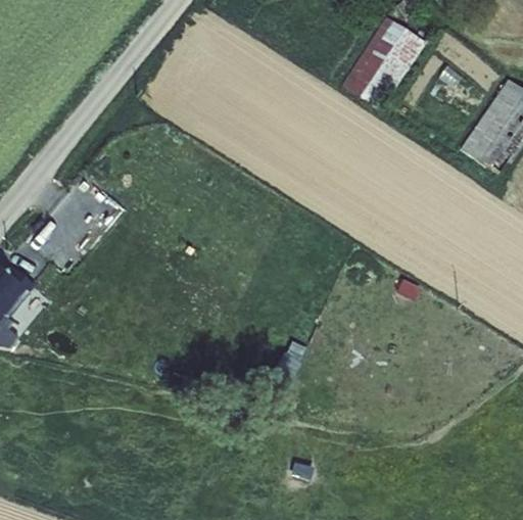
[(402,0),(400,2),(396,5),(407,17),(423,3),(420,0),(402,0)]
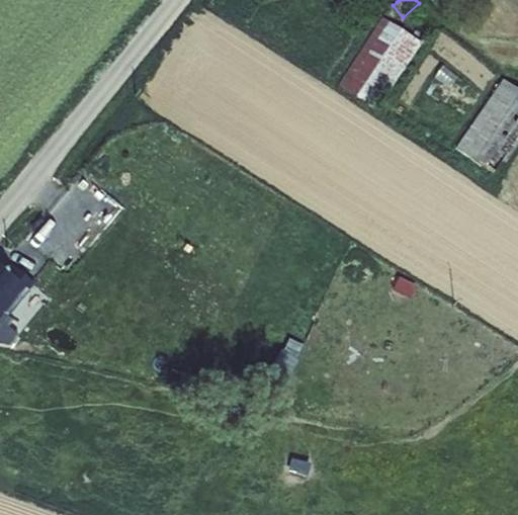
[(382,15),(339,82),(376,108),(422,41),(382,15)]
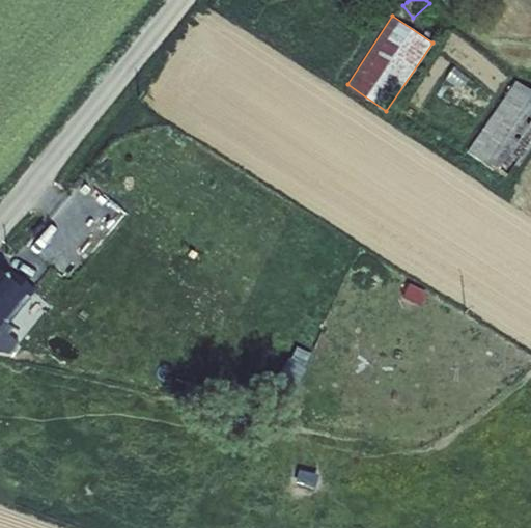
[(471,75),(455,63),(446,77),(460,88),(471,75)]
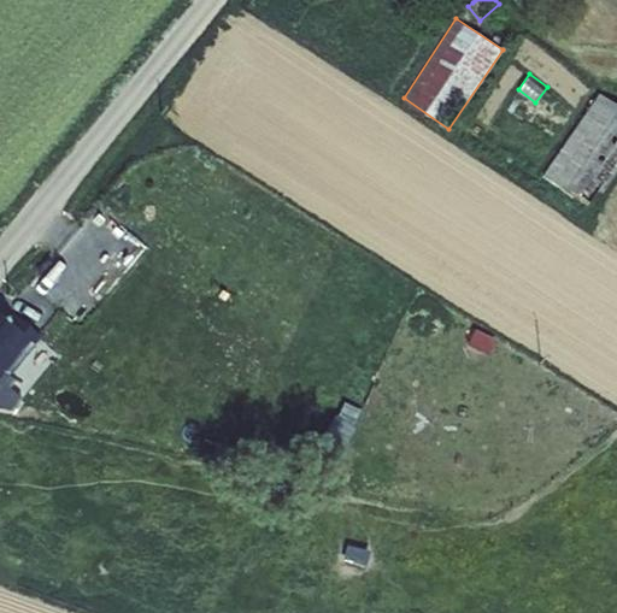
[(566,190),(616,117),(616,104),(600,93),(544,174),(566,190)]
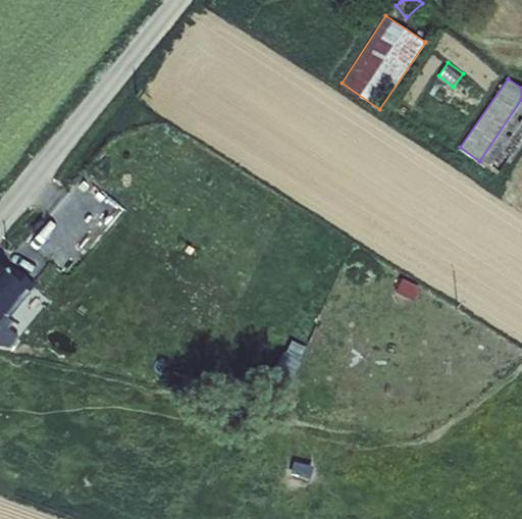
[(521,99),(479,161),(498,174),(508,160),(511,162),(521,146),(521,99)]
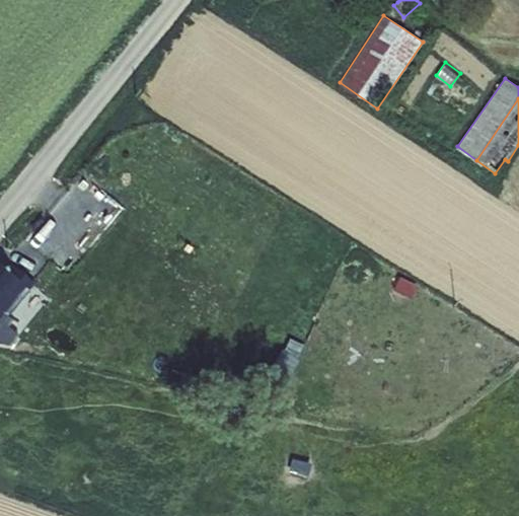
[(7,273),(0,267),(0,347),(10,348),(18,335),(8,327),(12,321),(8,317),(29,292),(29,291),(34,284),(12,266),(7,273)]
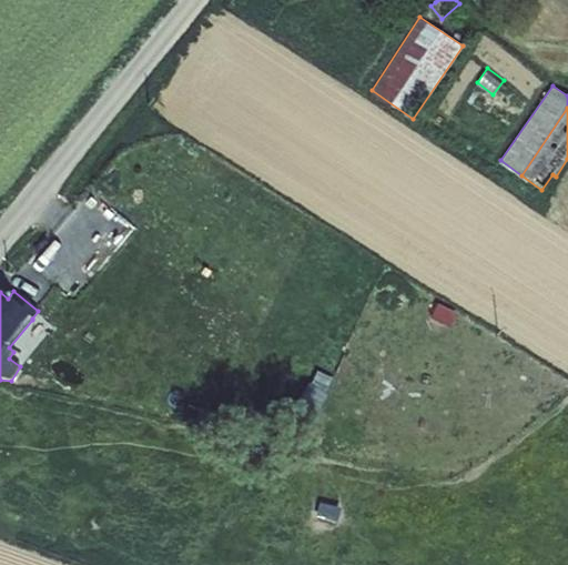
[(317,405),(332,374),(318,367),(304,399),(317,405)]
